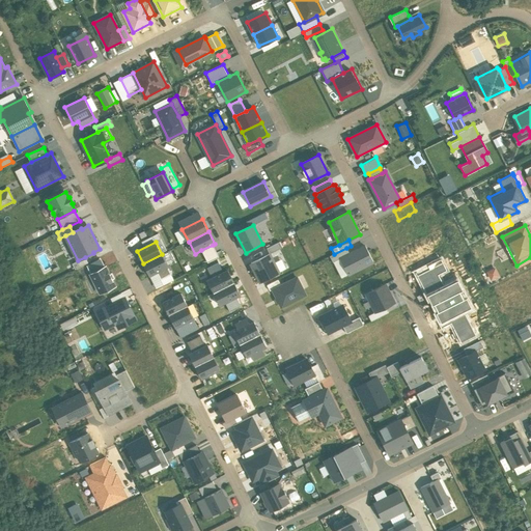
[(213,245),(201,250),(207,262),(219,256),(213,245)]
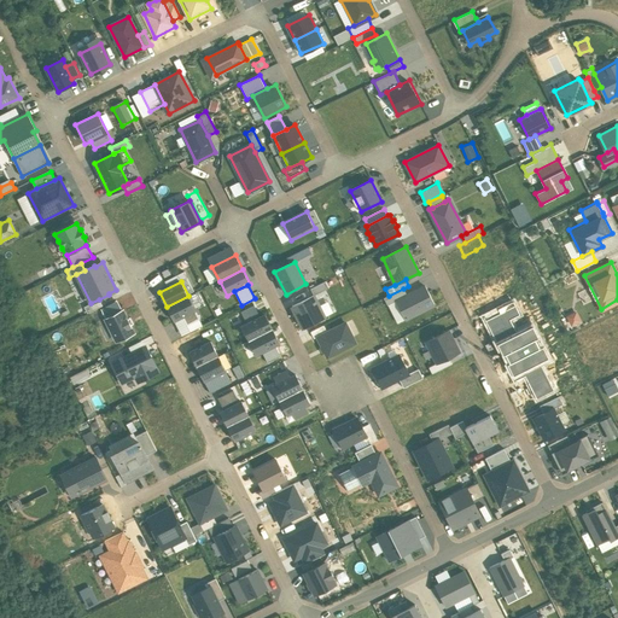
[(425,285),(406,295),(395,299),(396,301),(404,320),(435,305),(425,285)]
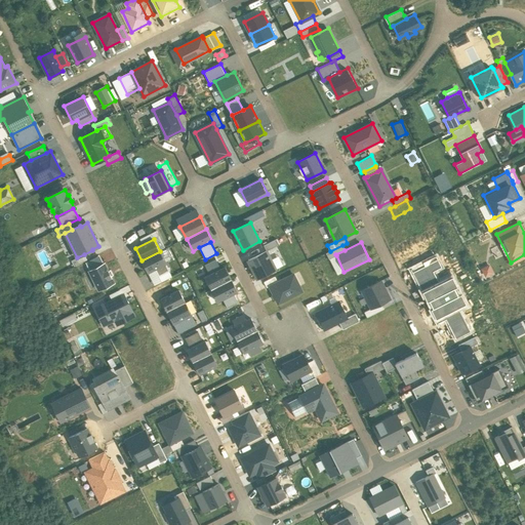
[(345,250),(342,245),(330,251),(326,253),(329,259),(336,255),(335,254),(345,250)]
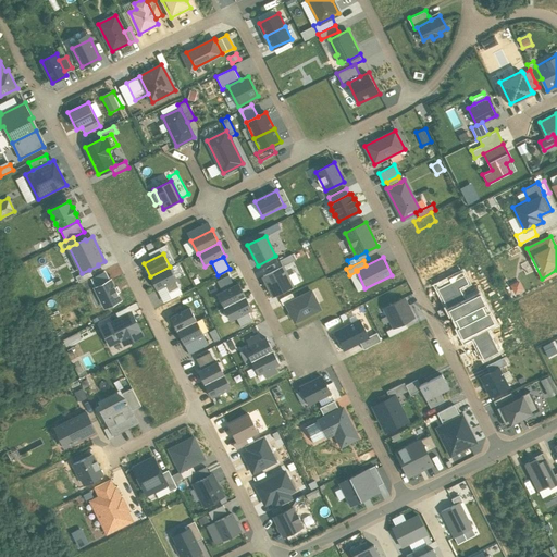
[(170,267),(150,276),(157,289),(165,285),(176,280),(170,267)]
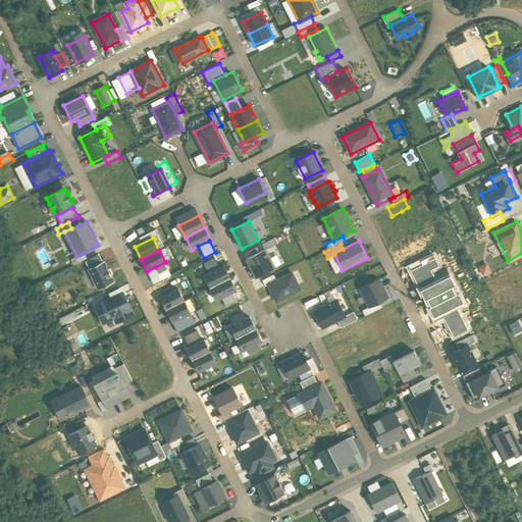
[(247,259),(256,276),(274,267),(265,250),(247,259)]
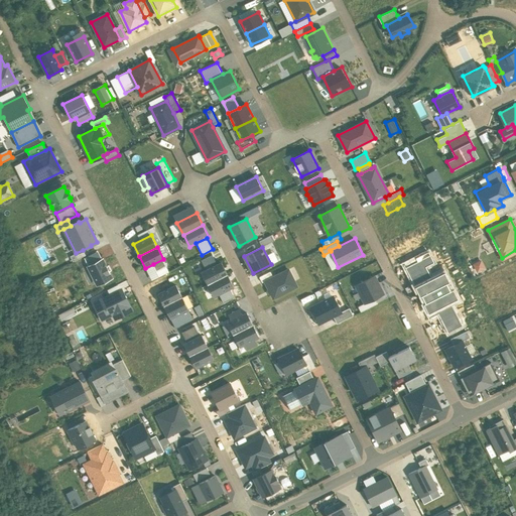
[(428,249),(400,263),(426,316),(436,311),(446,334),(463,326),(453,304),(459,300),(443,270),(433,274),(428,265),(434,262),(428,249)]
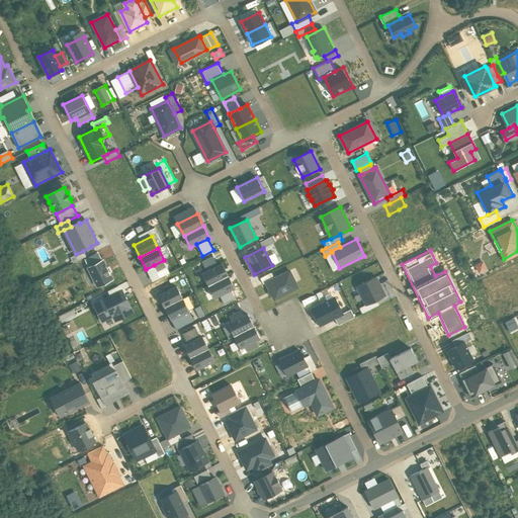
[(83,251),(76,254),(71,257),(73,263),(86,256),(83,251)]
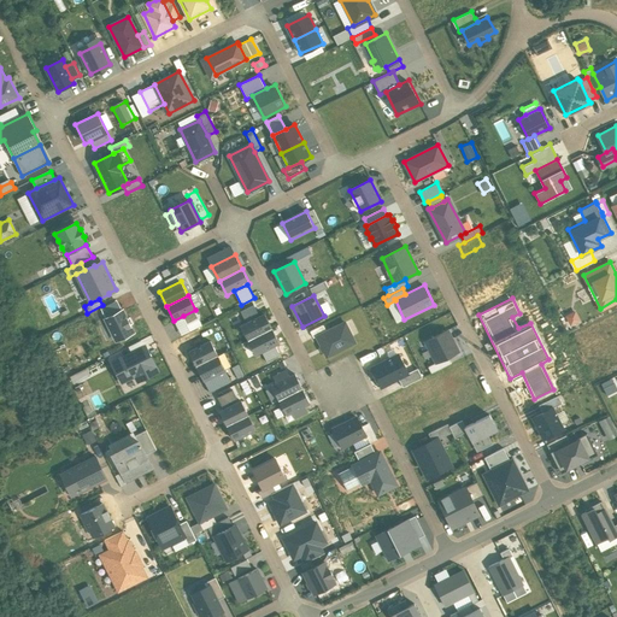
[(106,319),(122,311),(117,300),(100,309),(106,319)]
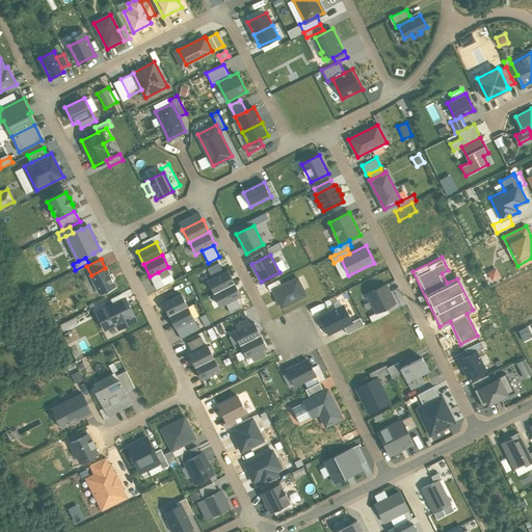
[(105,268),(91,275),(101,293),(115,286),(106,267),(105,268)]
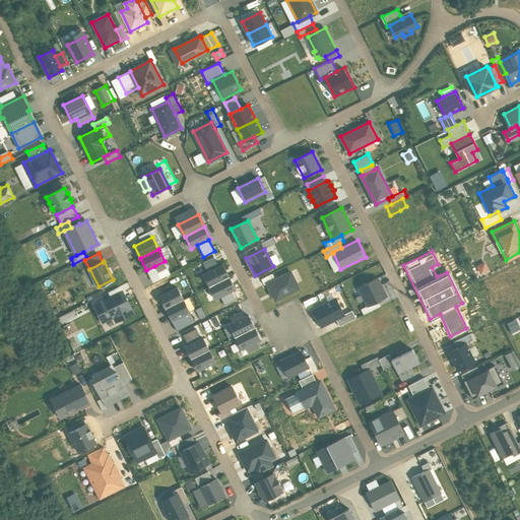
[(168,268),(165,261),(154,266),(157,273),(168,268)]
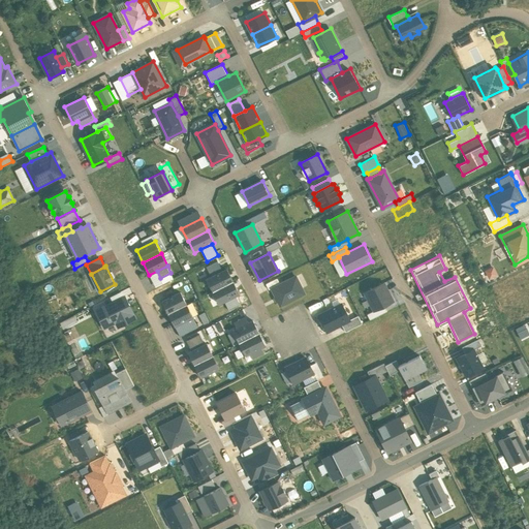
[(486,271),(490,277),(496,274),(492,267),(486,271)]
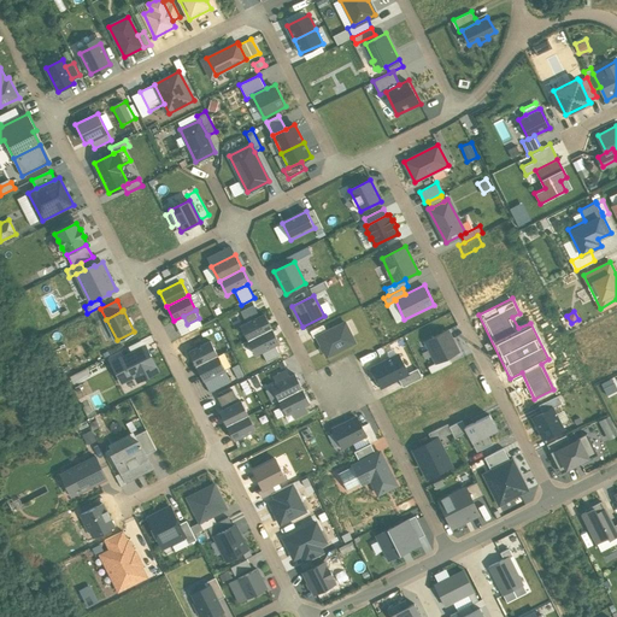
[(241,325),(248,340),(271,328),(264,313),(241,325)]
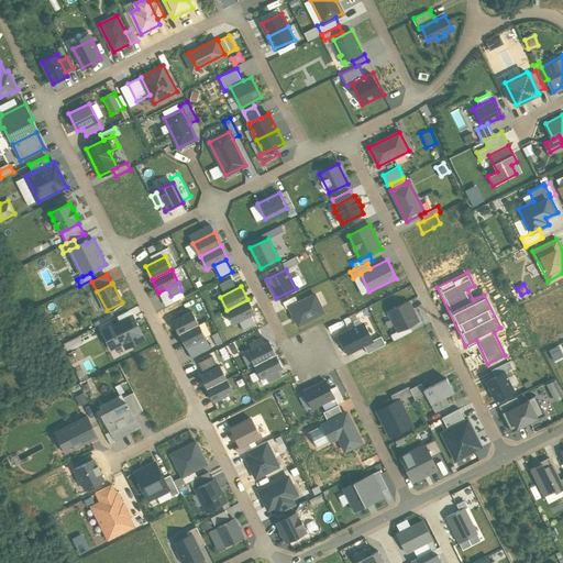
[(297,328),(326,313),(316,293),(300,300),(287,307),(289,310),(291,317),(290,317),(294,322),(295,321),(297,328)]
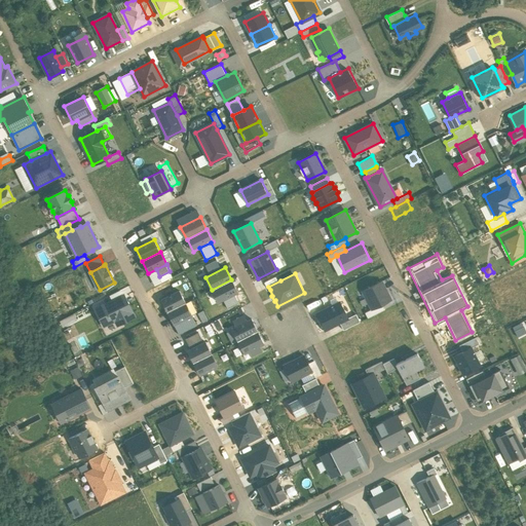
[(277,276),(262,284),(266,292),(270,290),(268,287),(280,280),(277,276)]
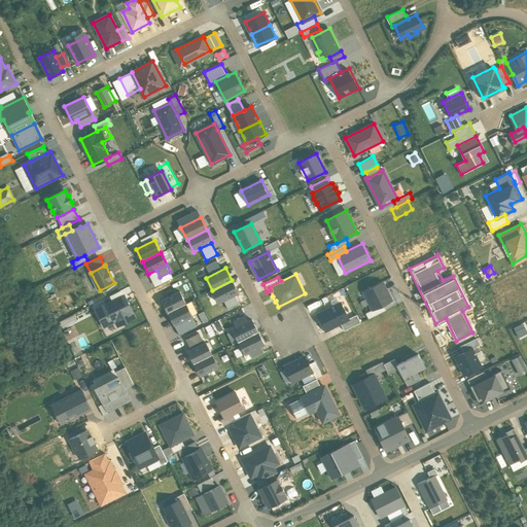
[(232,280),(212,290),(218,303),(239,292),(232,280)]
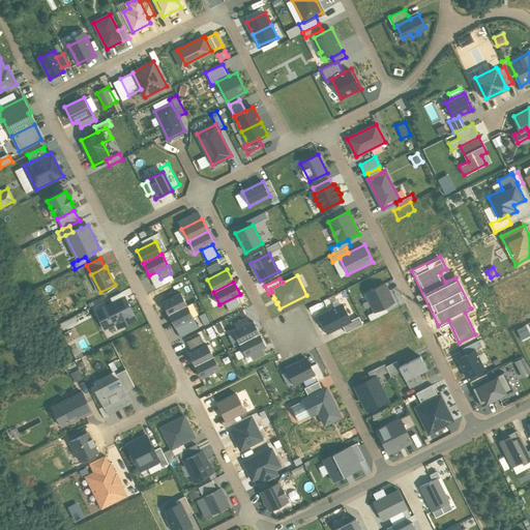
[(375,311),(393,302),(385,284),(366,293),(375,311)]
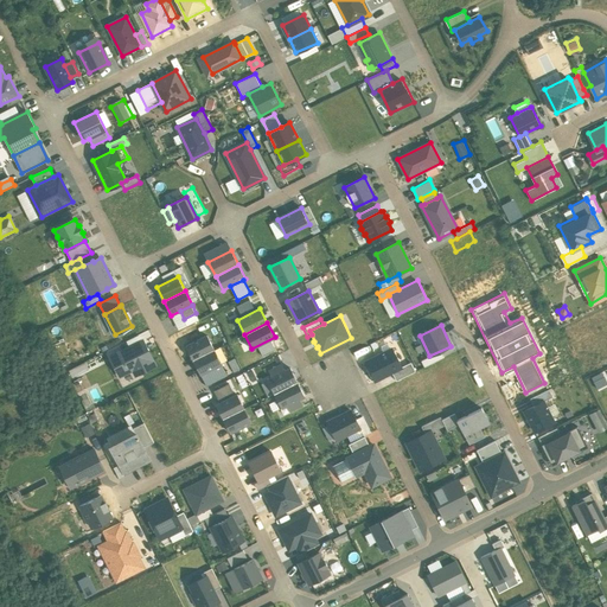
[(126,342),(129,347),(142,340),(140,334),(126,342)]
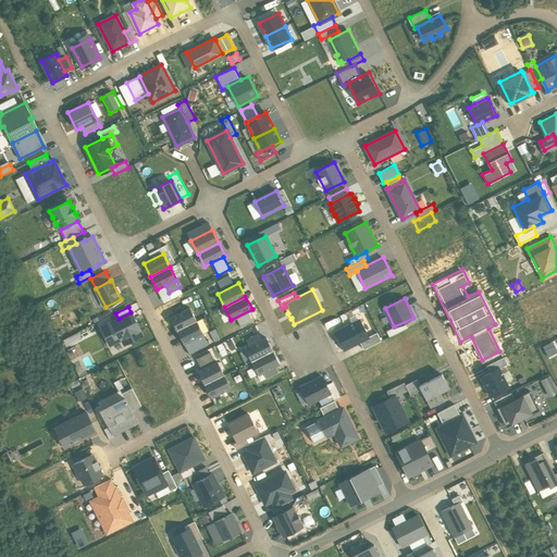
[(171,318),(177,331),(197,321),(190,308),(171,318)]
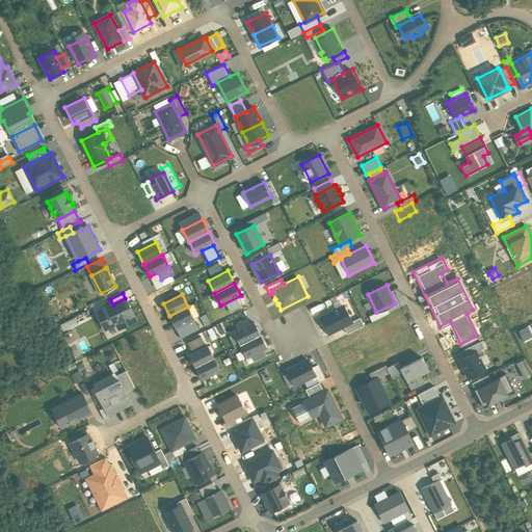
[(116,323),(118,328),(135,320),(125,298),(113,304),(97,313),(105,329),(116,323)]
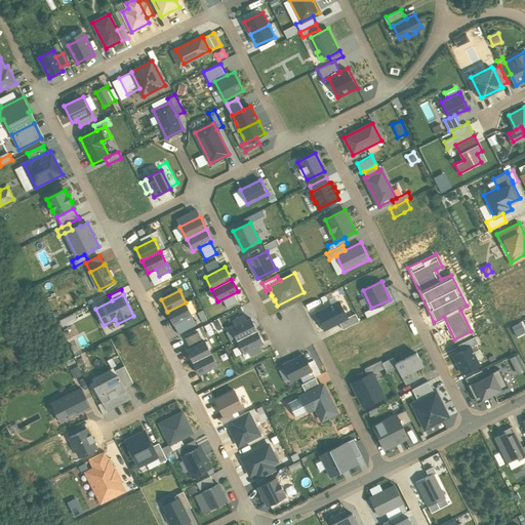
[(186,303),(167,312),(174,324),(192,315),(186,303)]
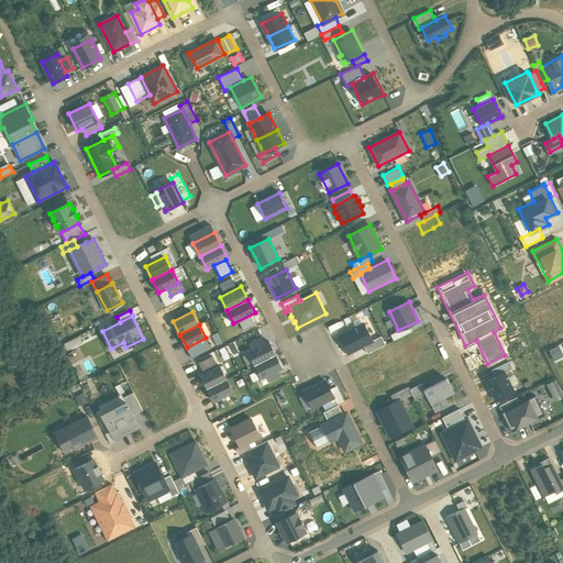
[(340,335),(349,354),(364,346),(372,342),(363,324),(340,335)]
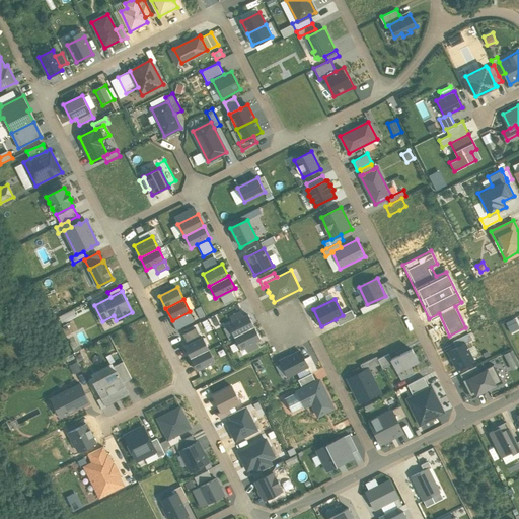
[(203,306),(196,308),(198,317),(205,316),(203,306)]
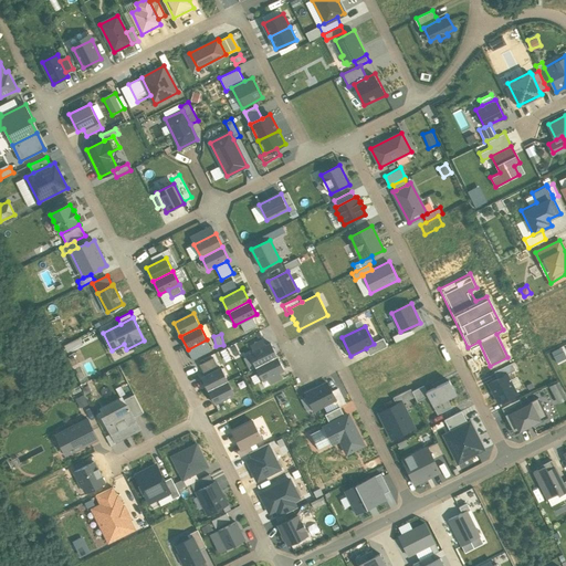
[(63,347),(66,353),(84,344),(81,338),(63,347)]
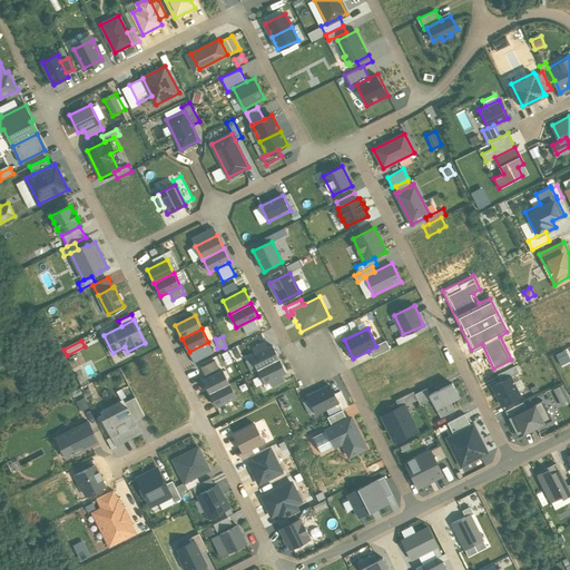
[(376,346),(369,351),(372,357),(391,349),(386,341),(376,346)]
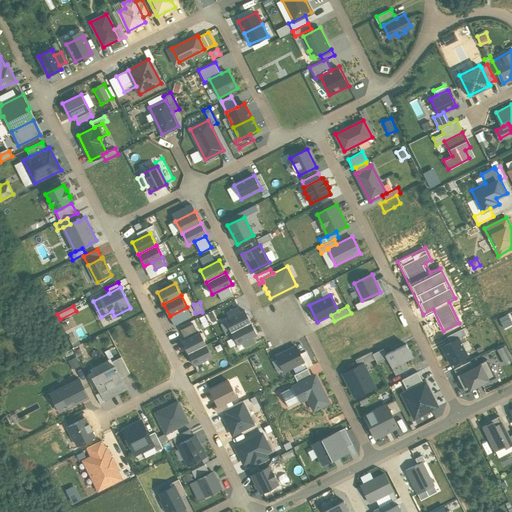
[(187,307),(170,316),(174,323),(191,314),(187,307)]
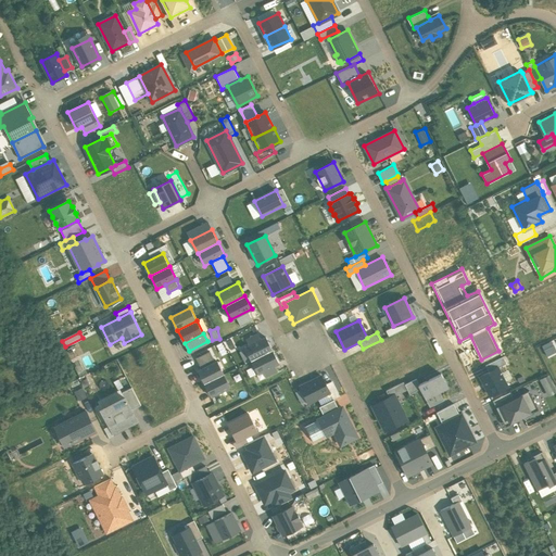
[(247,340),(250,345),(261,340),(258,333),(247,340)]
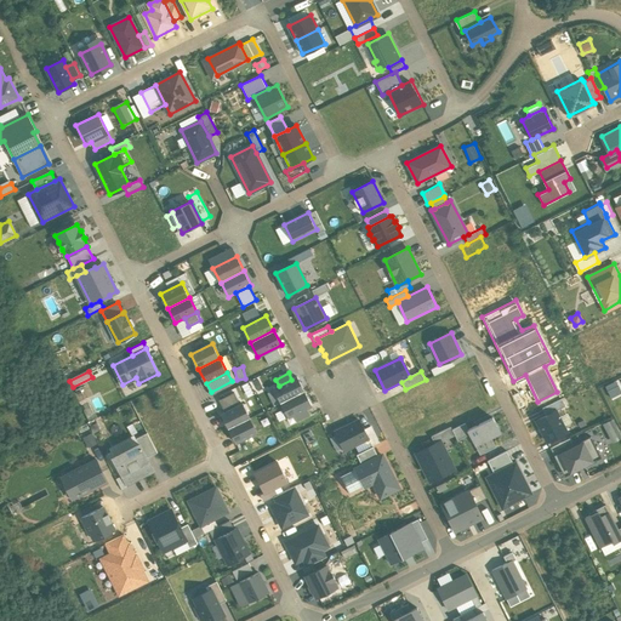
[(274,388),(281,403),(305,392),(297,376),(291,380),(279,386),(274,388)]
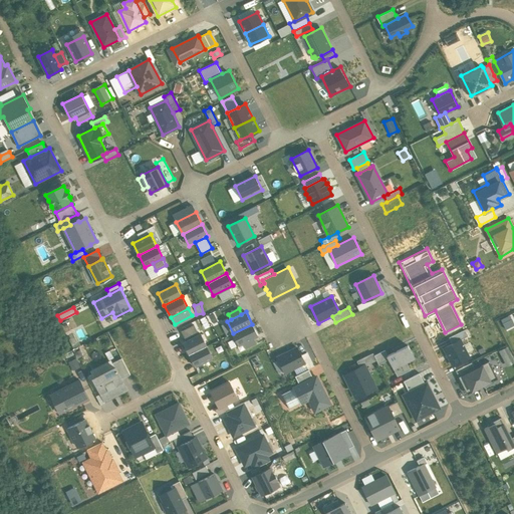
[(500,317),(505,327),(513,323),(513,322),(510,313),(500,317)]
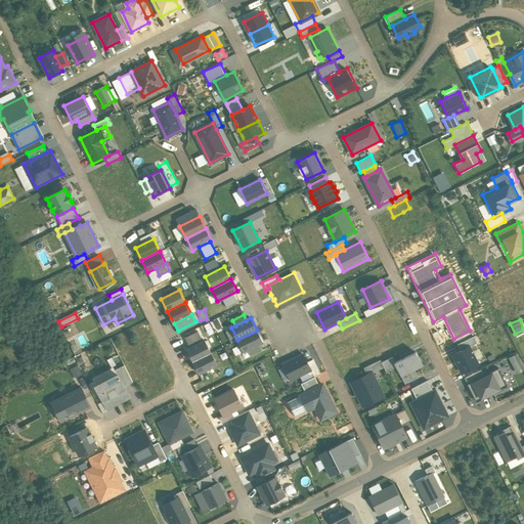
[(257,331),(237,340),(244,352),(248,350),(259,344),(263,342),(257,331)]
